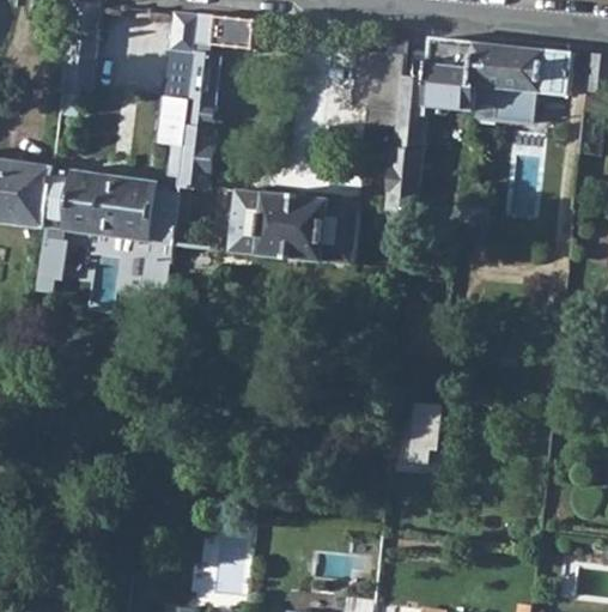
[(72,1),(61,84),(90,88),(96,37),(99,12),(101,4),(72,1)]
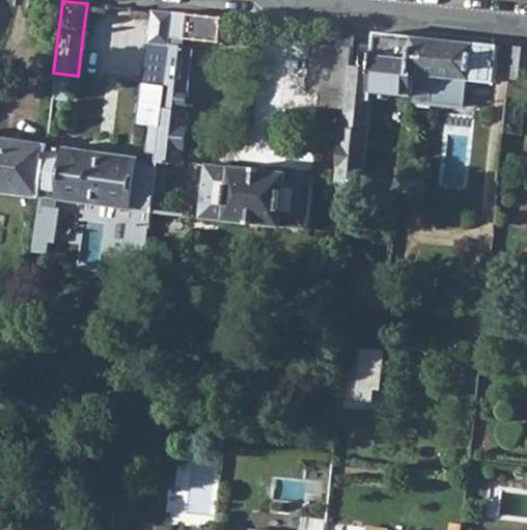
[(173,11),(148,9),(145,43),(167,45),(169,45),(170,35),(173,11)]
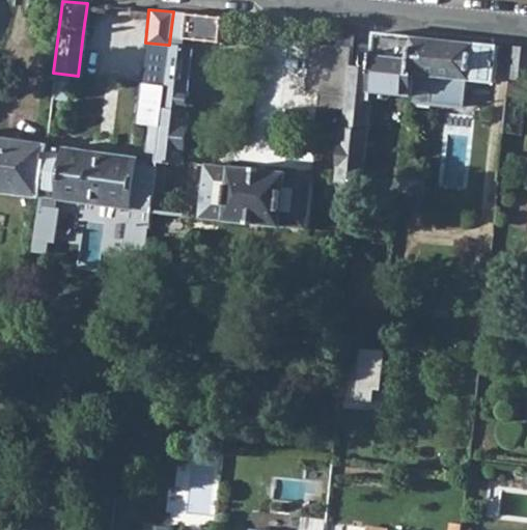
[(173,11),(170,35),(218,39),(220,17),(173,11)]
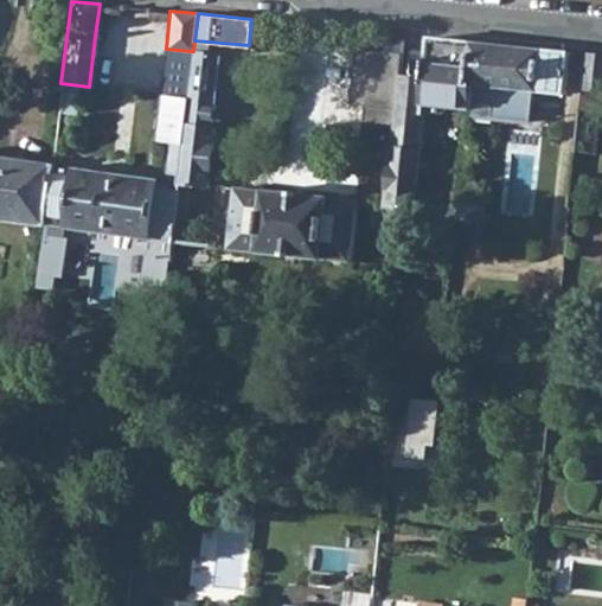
[(385,146),(380,203),(409,206),(418,109),(420,104),(444,107),(467,109),(468,102),(474,42),(426,37),(422,77),(395,75),(390,115),(388,145),(385,146)]
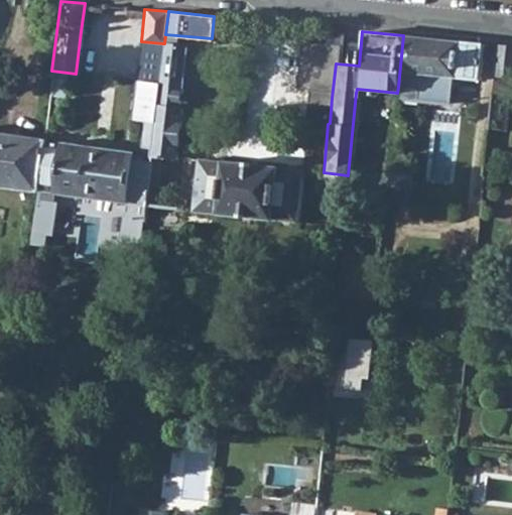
[(480,43),(403,35),(398,87),(415,88),(414,100),(448,103),(450,77),(477,79),(478,71),(480,43)]
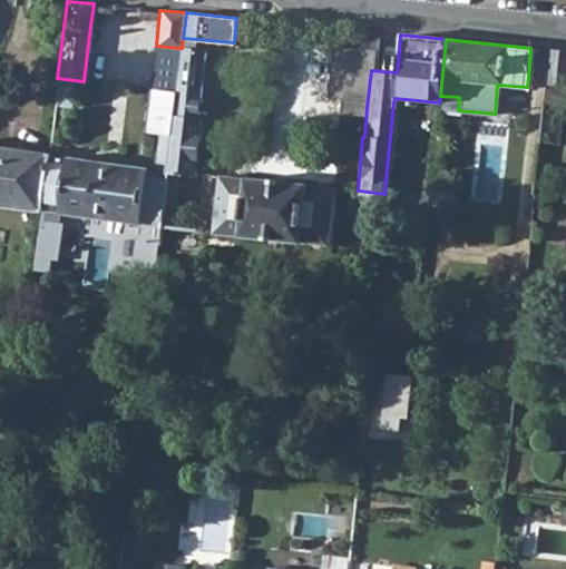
[(175,94),(166,172),(191,174),(198,118),(196,117),(204,54),(204,50),(182,48),(175,94)]
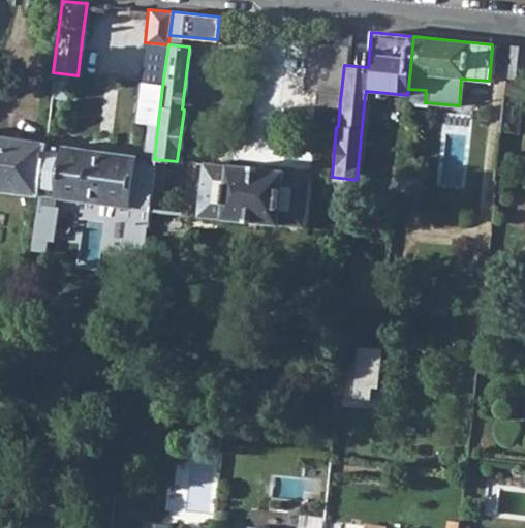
[(492,44),(490,72),(505,74),(507,45),(492,44)]
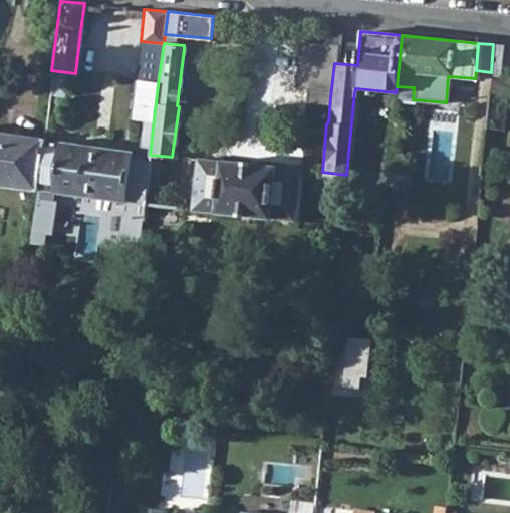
[(491,72),(491,73),(505,75),(509,75),(509,46),(493,44),(491,72)]
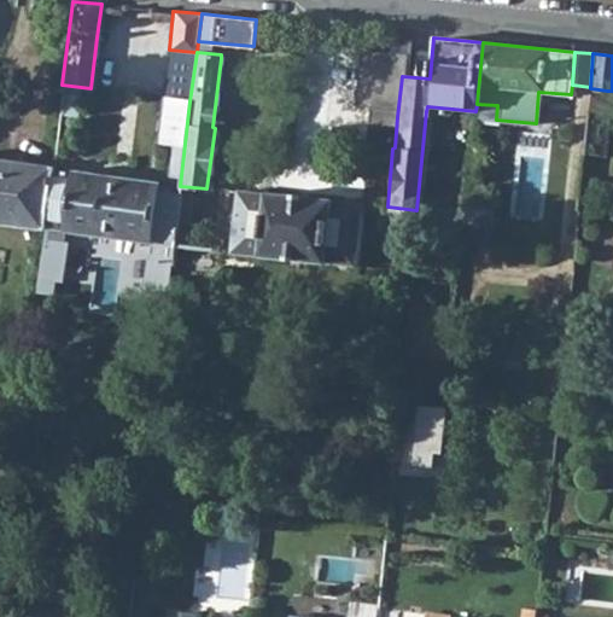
[(588,102),(583,155),(603,157),(608,111),(606,110),(607,91),(590,88),(588,102)]
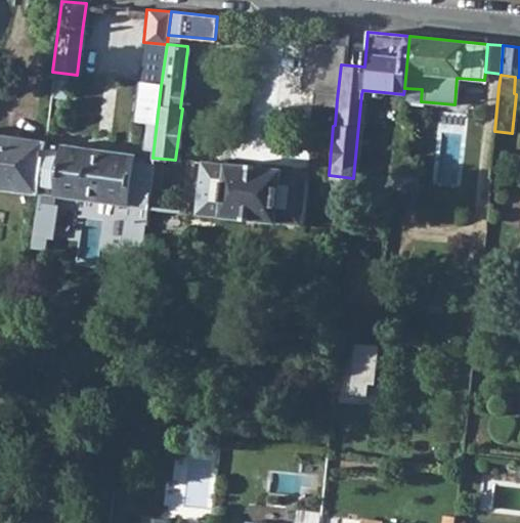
[(43,143),(36,191),(38,190),(55,192),(56,195),(126,204),(128,202),(146,204),(153,158),(161,86),(138,83),(133,118),(146,120),(141,155),(134,154),(133,151),(102,148),(84,145),(63,143),(61,145),(43,143)]
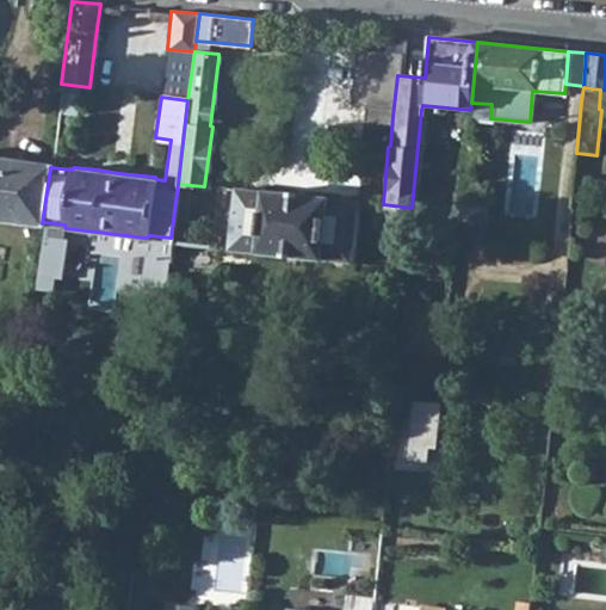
[(492,104),(471,103),(470,110),(470,115),(470,116),(490,118),(492,104)]
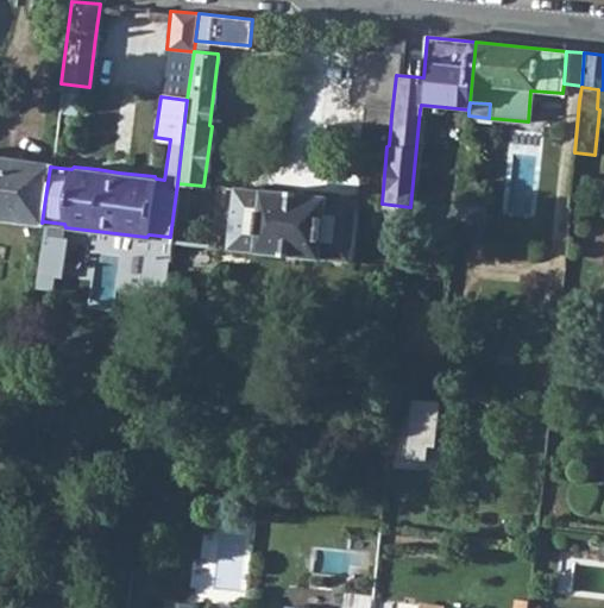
[(0,218),(42,223),(50,167),(50,162),(5,156),(0,155),(0,218)]
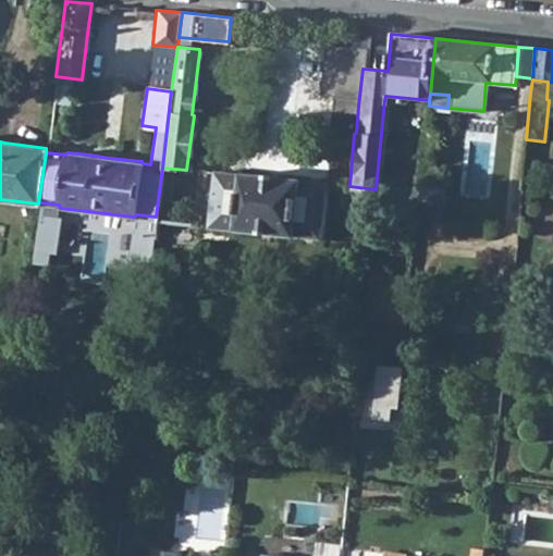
[(210,181),(206,224),(318,236),(320,210),(323,183),(303,180),(216,171),(211,171),(210,181)]
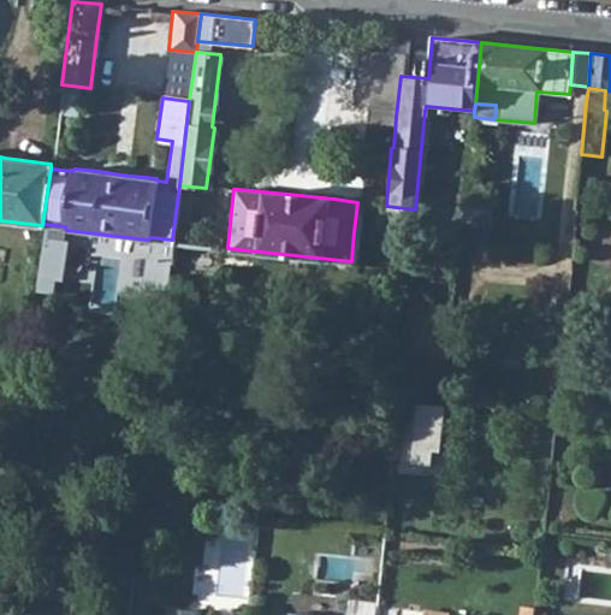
[(461,240),(491,242),(494,200),(464,197),(461,240)]
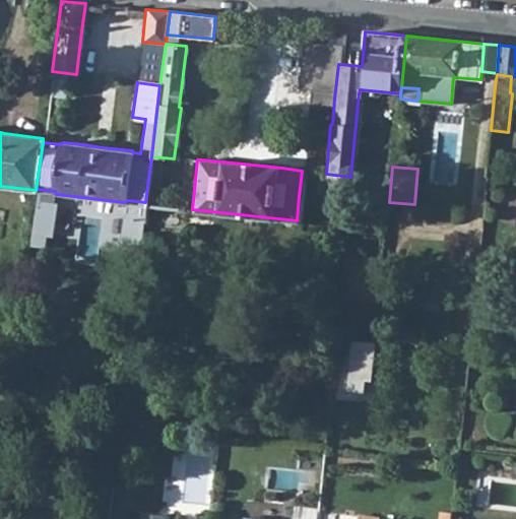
[(34,202),(27,244),(40,247),(41,238),(48,237),(51,204),(34,202)]
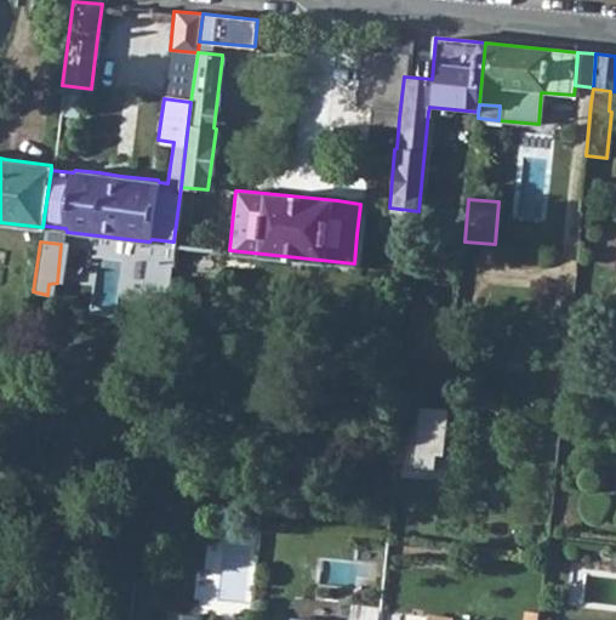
[(376,619),(377,604),(351,603),(349,619),(376,619)]
